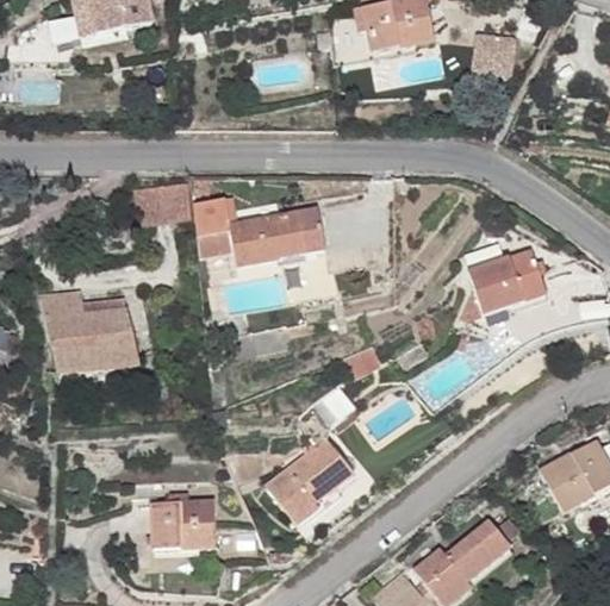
[(80,0),(87,0),(89,10),(94,35),(126,29),(153,24),(147,0),(80,0)]
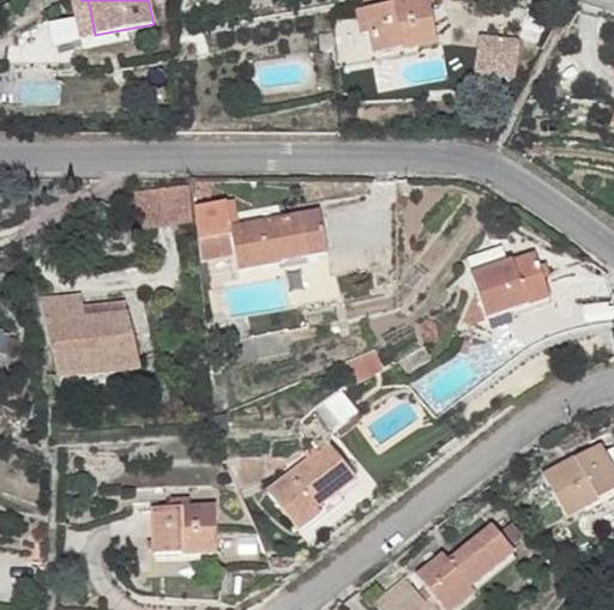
[(392,0),(355,7),(361,32),(367,31),(372,53),(438,41),(429,0),(392,0)]
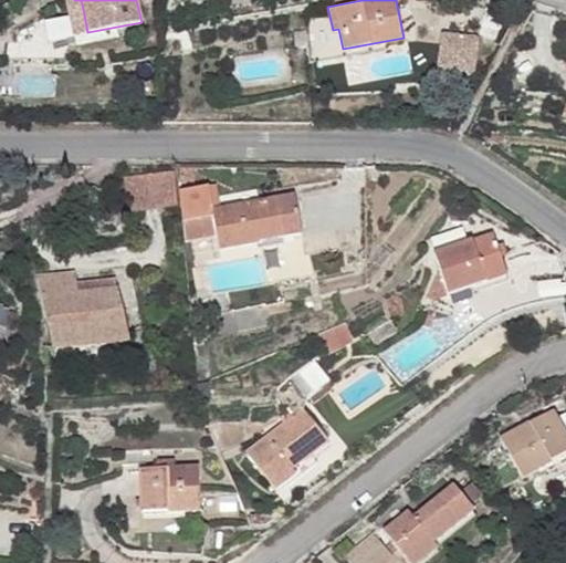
[(117,27),(87,32),(90,40),(92,40),(113,35),(118,34),(117,27)]
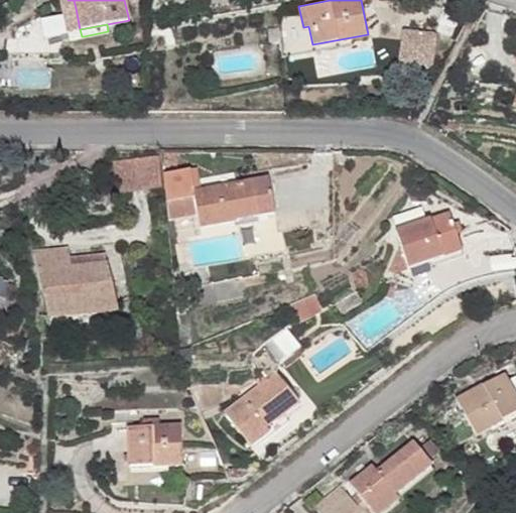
[(292,24),(277,25),(279,39),(294,37),(292,24)]
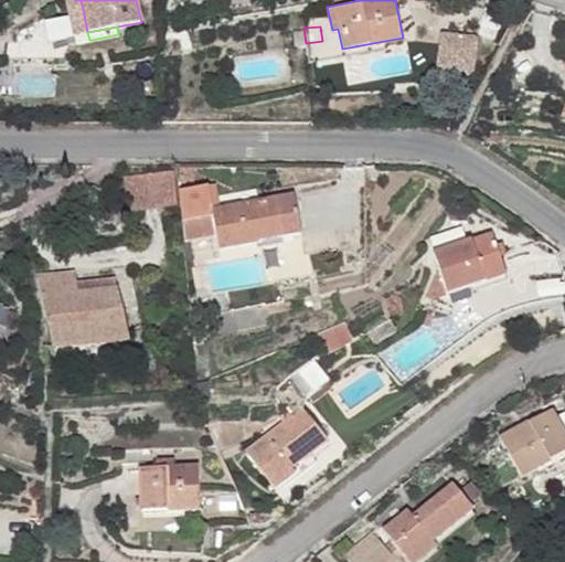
[(306,43),(304,28),(295,29),(296,44),(306,43)]
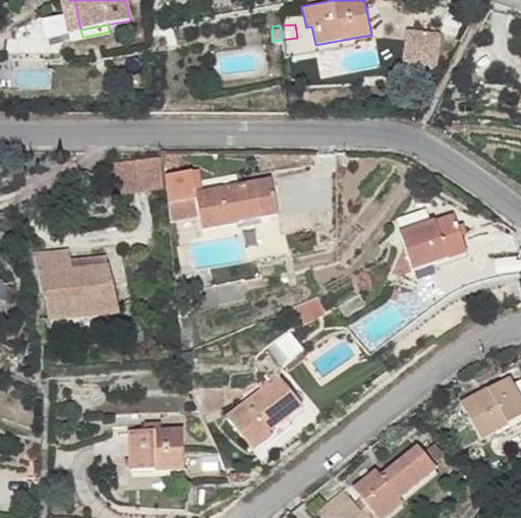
[(436,65),(441,30),(406,25),(401,61),(436,65)]
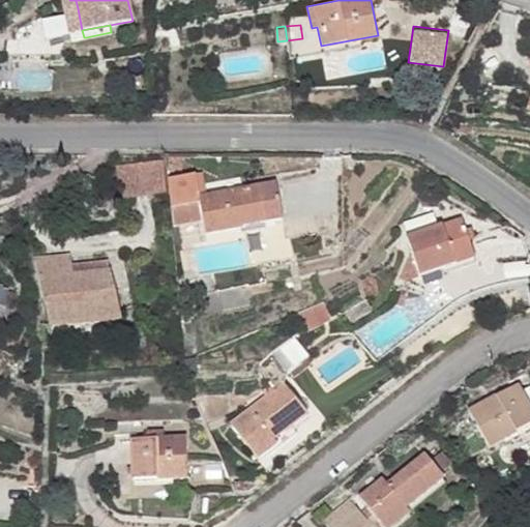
[(164,157),(115,163),(119,196),(166,189),(164,157)]
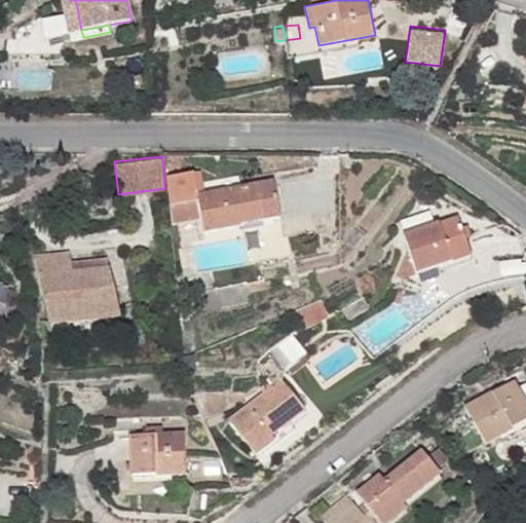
[(165,175),(172,222),(200,217),(203,231),(240,224),(240,223),(280,215),(273,179),(202,191),(197,192),(196,184),(201,183),(199,169),(165,175)]
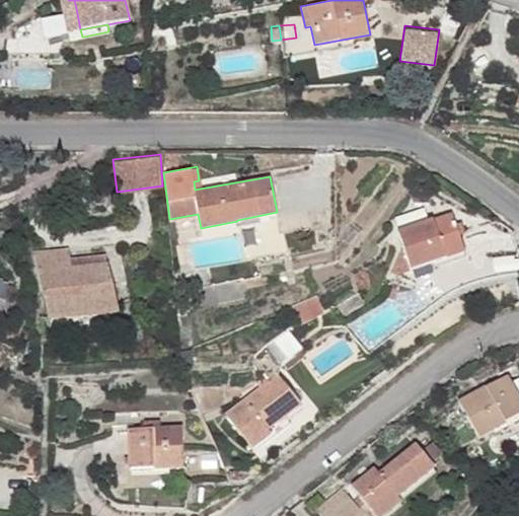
[(425,206),(397,214),(400,224),(428,216),(425,206)]
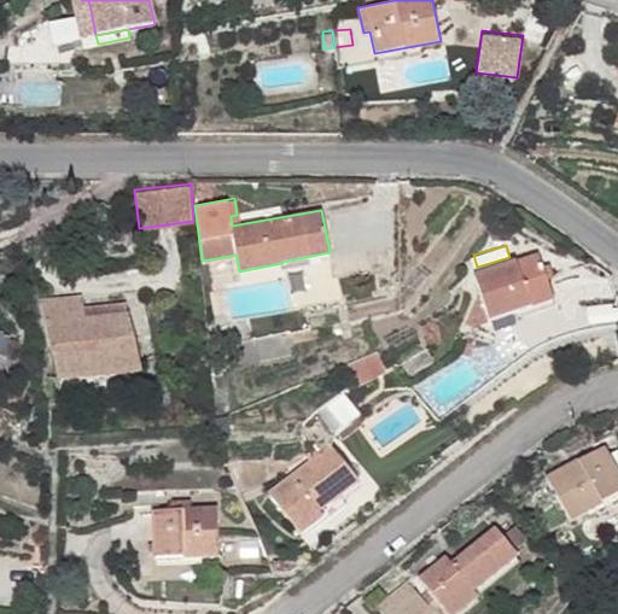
[(553,298),(538,252),(472,274),(479,296),(488,319),(488,320),(553,298)]
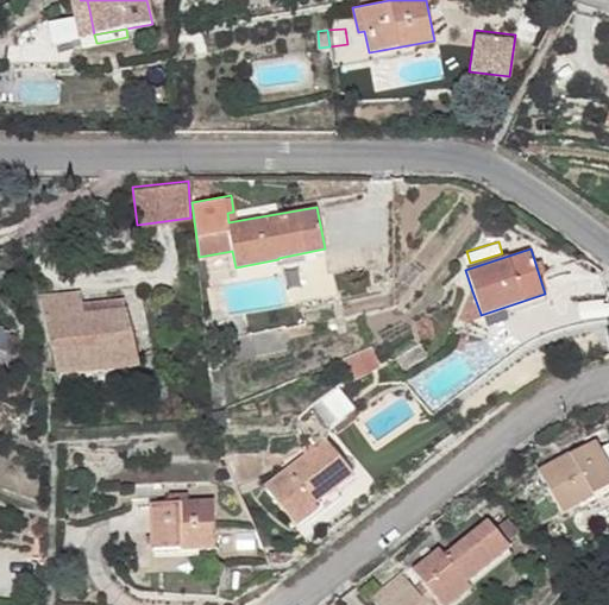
[(82,301),(81,291),(39,295),(56,373),(139,365),(126,308),(83,312),(82,301)]
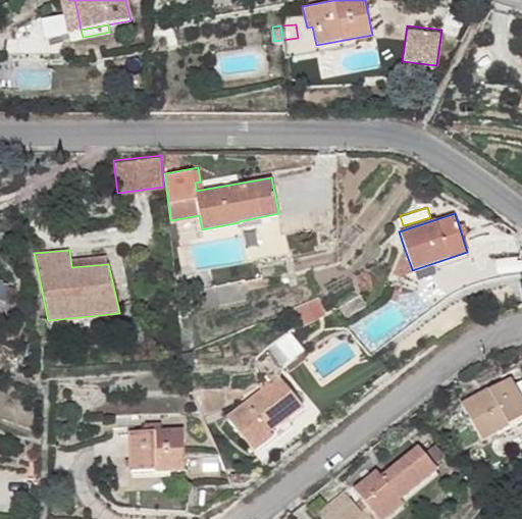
[(412,269),(405,250),(400,253),(394,271),(394,272),(395,273),(397,274),(412,269)]
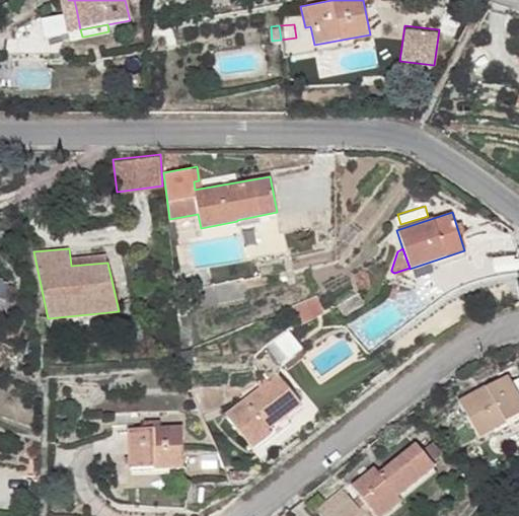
[(105,253),(70,256),(71,266),(107,263),(105,253)]
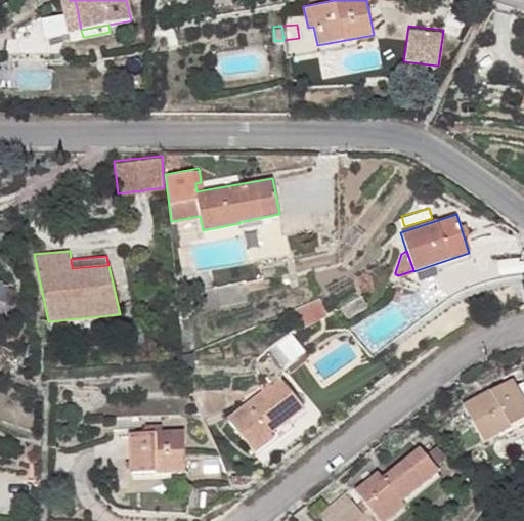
[(367,305),(360,294),(340,307),(346,318),(367,305)]
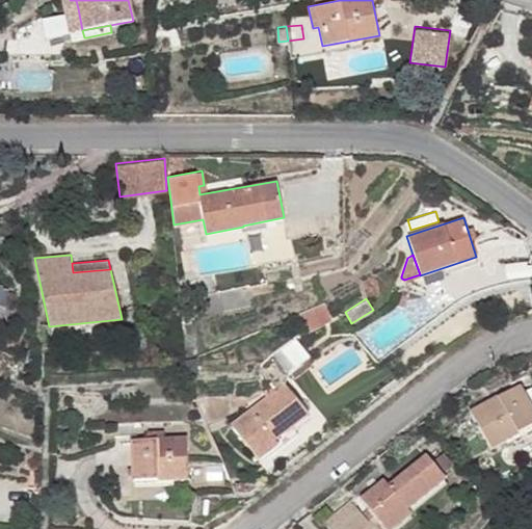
[(331,319),(323,301),(295,313),(304,333),(331,319)]
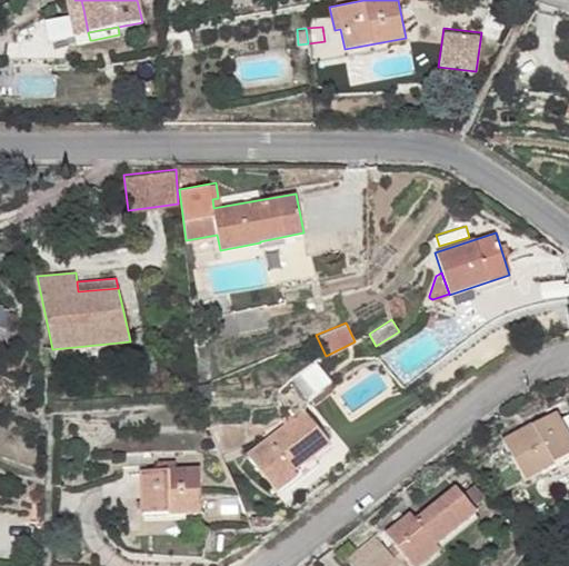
[(26,354),(10,349),(5,365),(20,369),(26,354)]
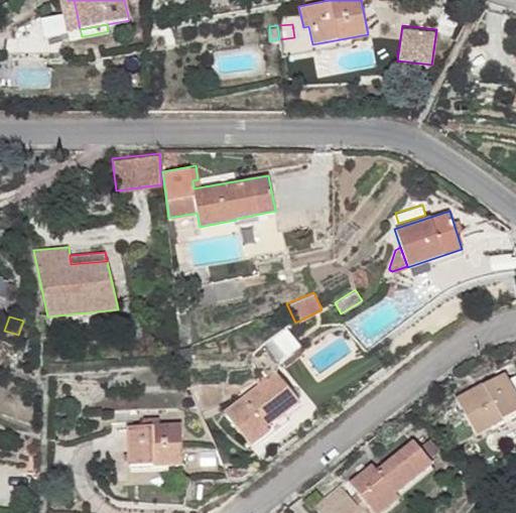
[(298,344),(285,327),(269,339),(265,342),(252,354),(252,362),(265,379),(223,411),(249,445),(269,430),(265,426),(299,401),(276,371),(279,359),(298,344)]
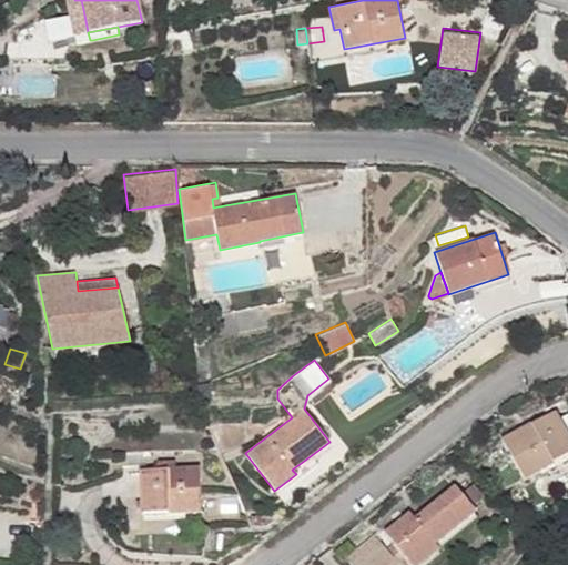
[(567,452),(567,435),(554,410),(501,439),(524,478),(567,452)]
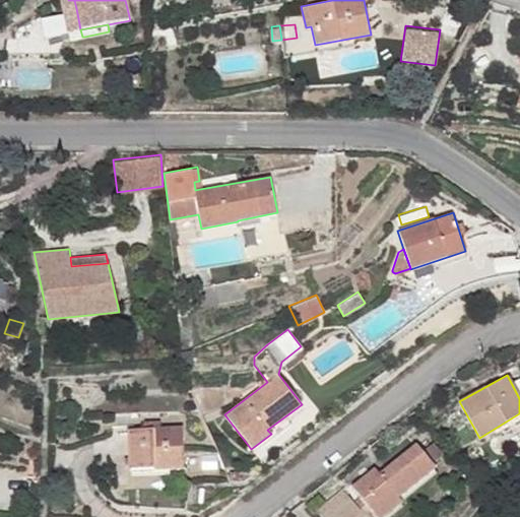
[(160,427),(160,418),(144,419),(144,428),(160,427)]
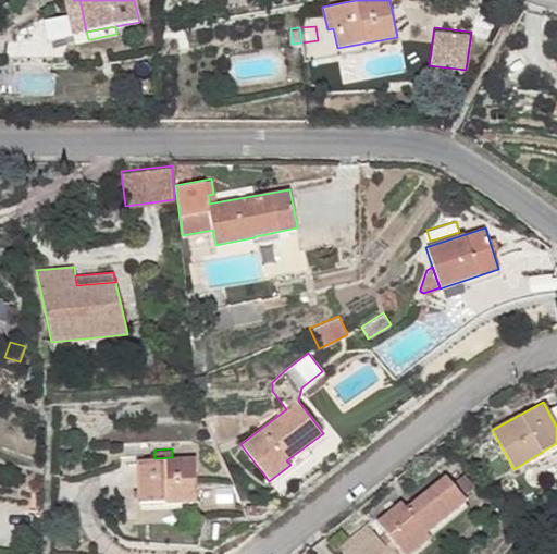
[(155,458),(136,458),(137,503),(197,501),(196,457),(172,457),(155,458)]
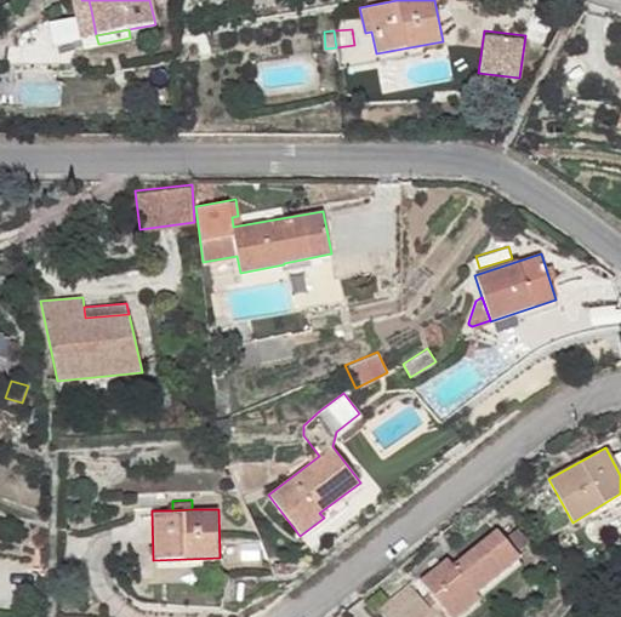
[(497,530),(453,565),(448,558),(421,581),(449,616),(456,616),(480,598),(476,593),(519,556),(497,530)]
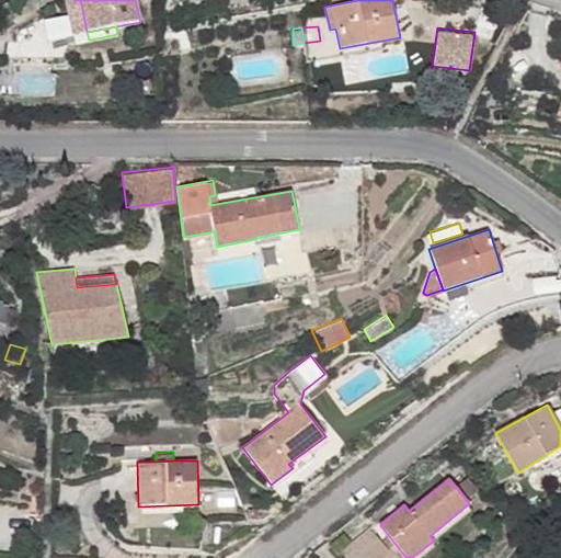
[(369,524),(343,549),(352,557),(381,557),(392,548),(369,524)]
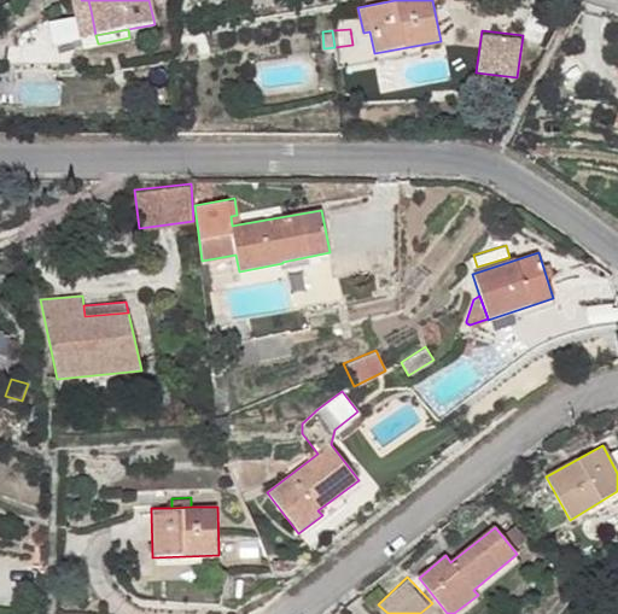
[(617,607),(617,601),(612,594),(601,602),(610,613),(617,607)]
